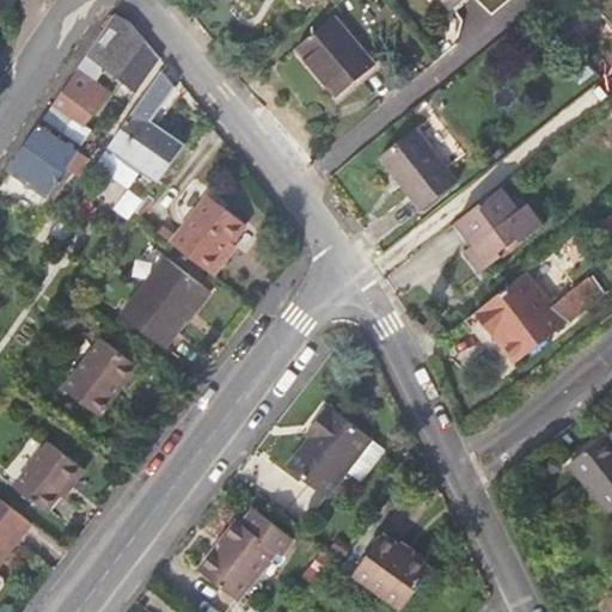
[(160,57),(120,6),(54,103),(61,109),(68,97),(93,114),(108,91),(93,81),(103,68),(136,91),(160,57)]
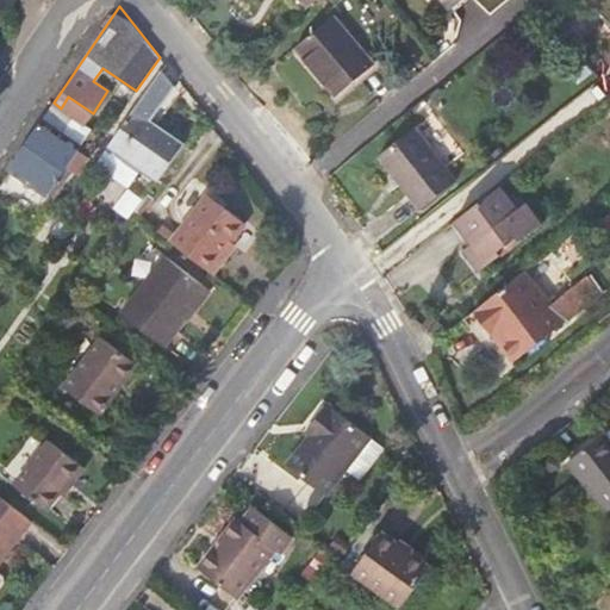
[(372,68),(331,19),(298,48),(338,97),(372,68)]
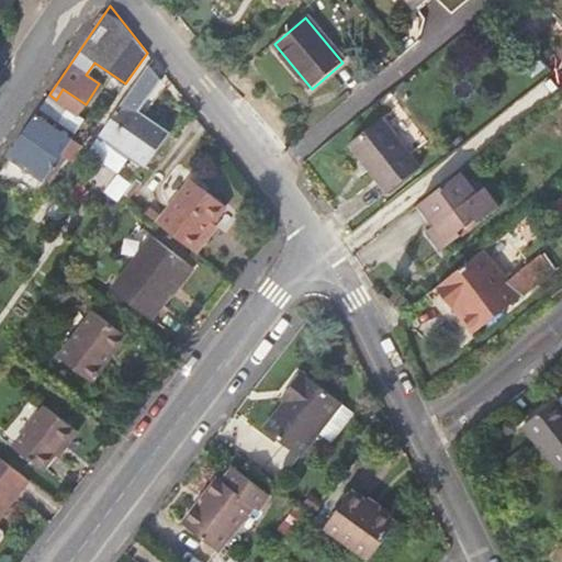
[(144,169),(170,134),(142,112),(163,81),(150,66),(101,136),(144,169)]
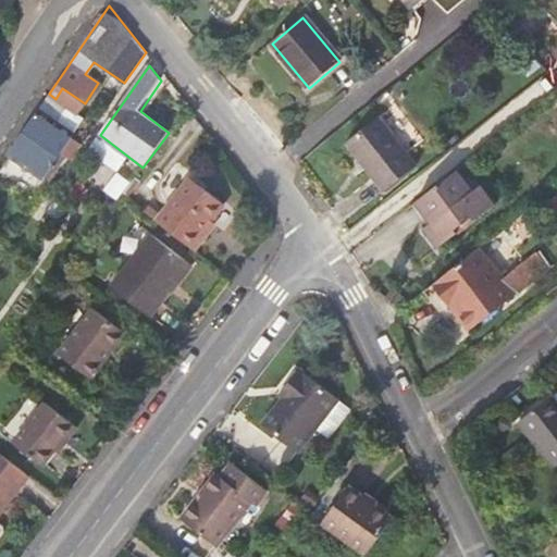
[(77,138),(38,110),(12,148),(51,175),(77,138)]
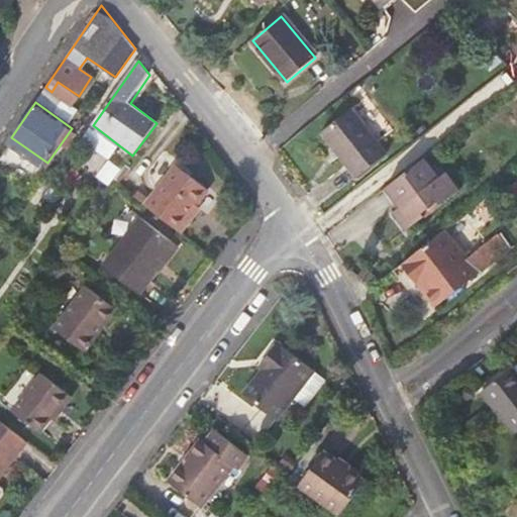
[(362,140),(372,132),(351,108),(323,132),(343,156),(362,140)]
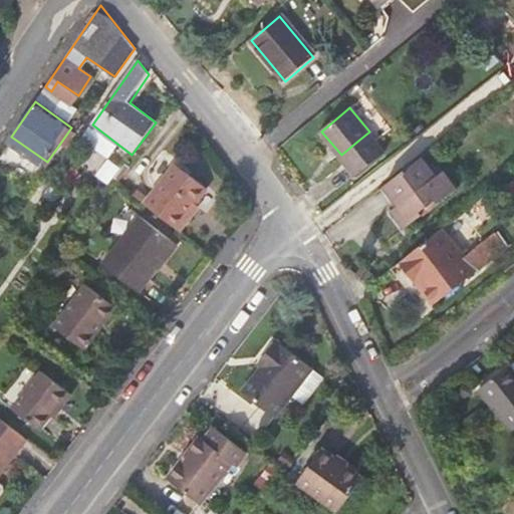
[(386,150),(369,132),(359,140),(341,155),(357,174),(386,150)]
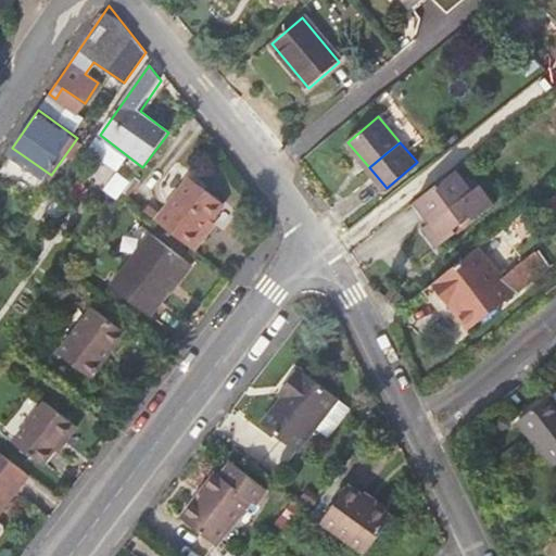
[(454,168),(413,200),(429,222),(422,227),(437,245),(493,202),(478,184),(471,189),(454,168)]
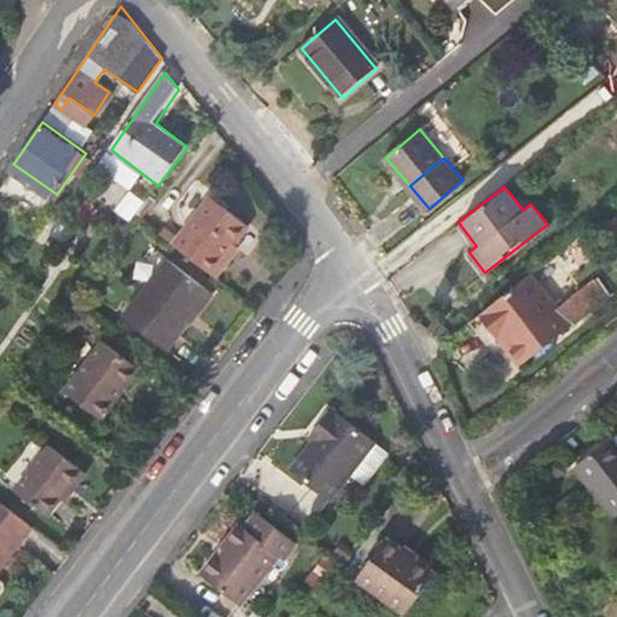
[(171,247),(213,280),(225,264),(219,259),(244,227),(209,200),(171,247)]
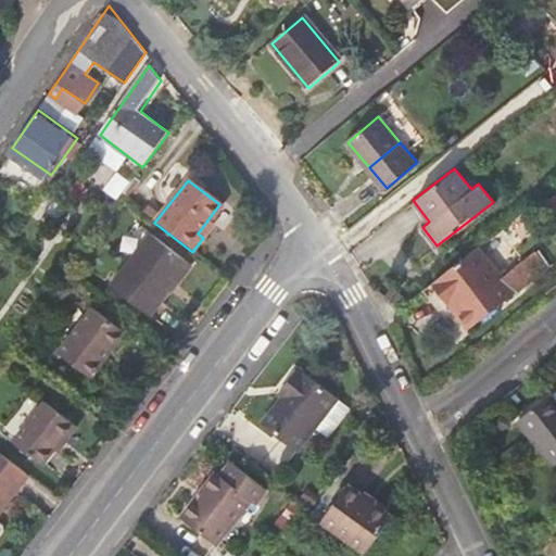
[(188,267),(149,237),(109,289),(148,319),(188,267)]
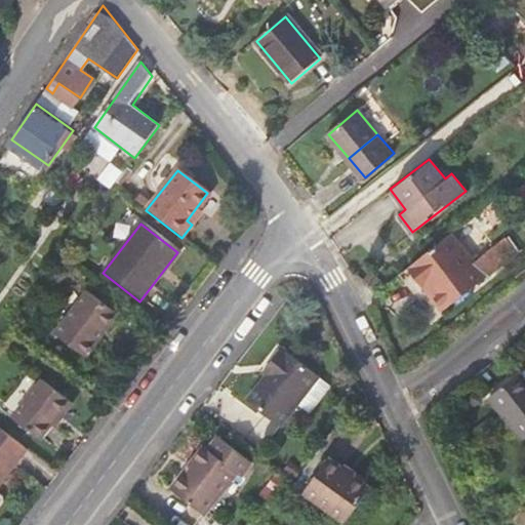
[(480,259),(454,229),(403,270),(439,316),(516,253),(505,239),(480,259)]
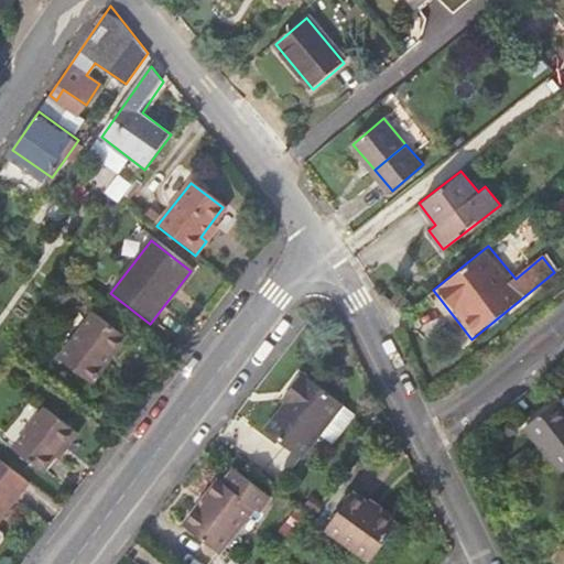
[(123,338),(93,314),(58,359),(89,383),(123,338)]
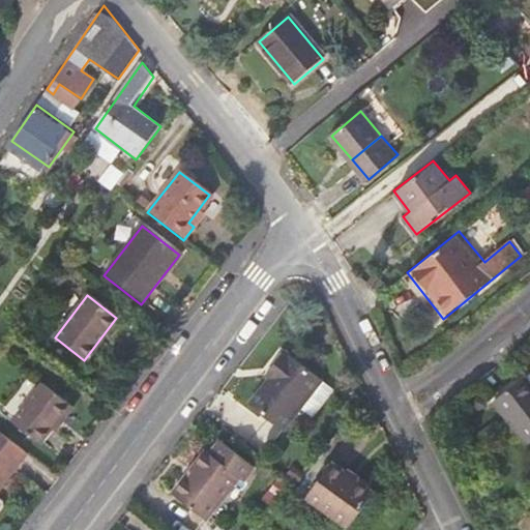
[(329,374),(291,344),(278,361),(283,363),(258,398),(291,423),(329,374)]
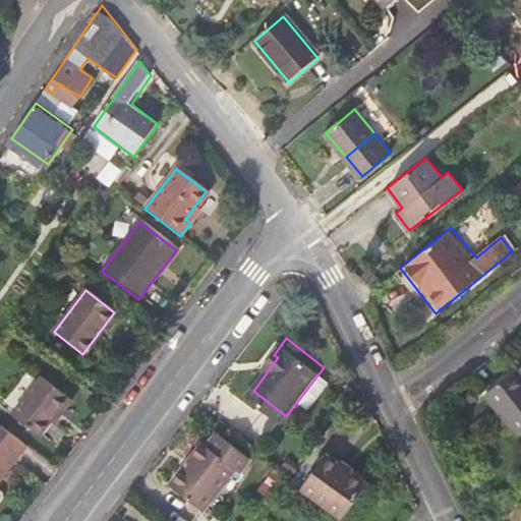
[(520,372),(517,377),(515,375),(485,398),(519,442),(520,440),(520,372)]
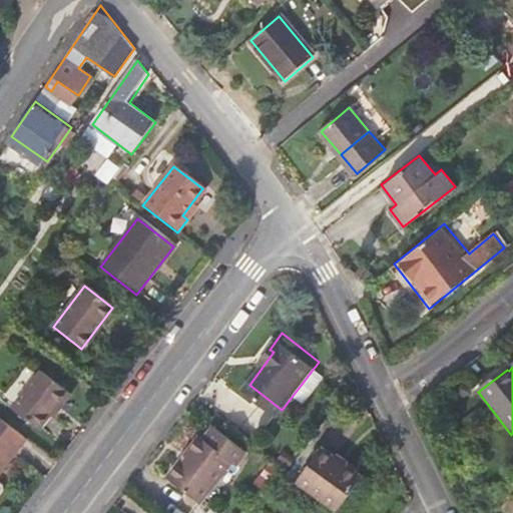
[(66,396),(37,374),(10,411),(35,430),(52,408),(55,410),(66,396)]
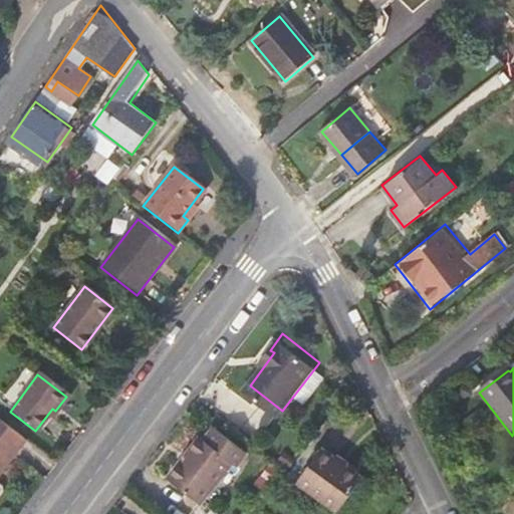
[(253,448),(221,422),(210,435),(207,432),(175,473),(207,497),(239,457),(243,460),(253,448)]
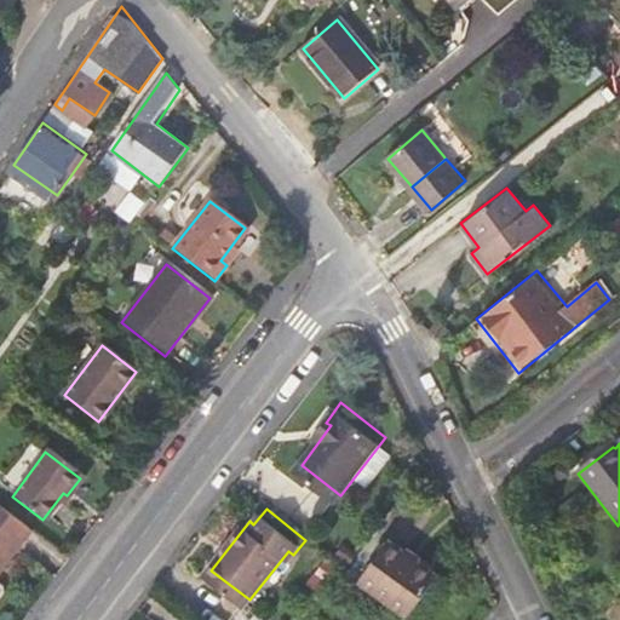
[(0,562),(26,532),(0,512),(0,562)]
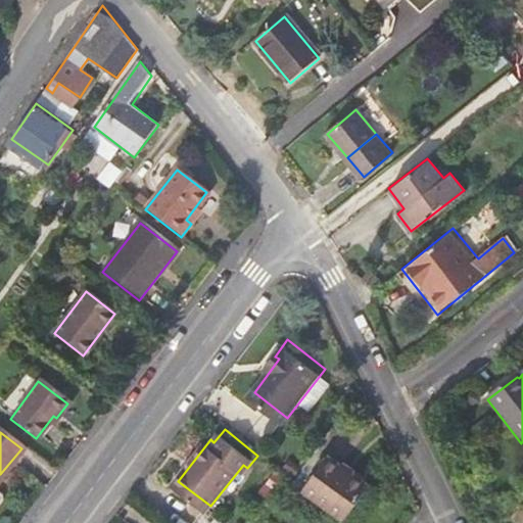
[(374,480),(333,449),(308,484),(348,515),(374,480)]
